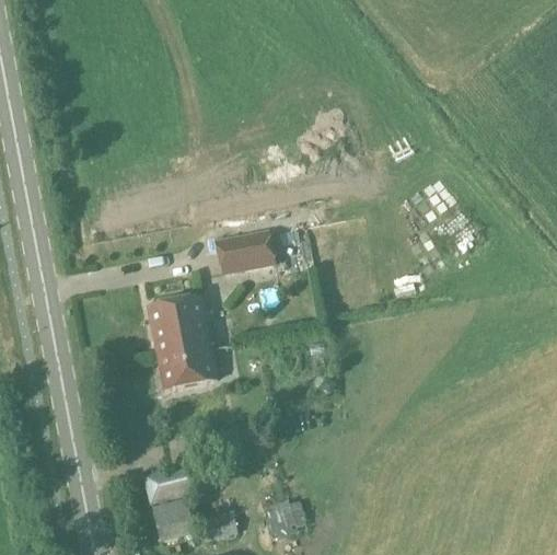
[(268,230),(215,240),(221,275),(275,265),(268,230)]
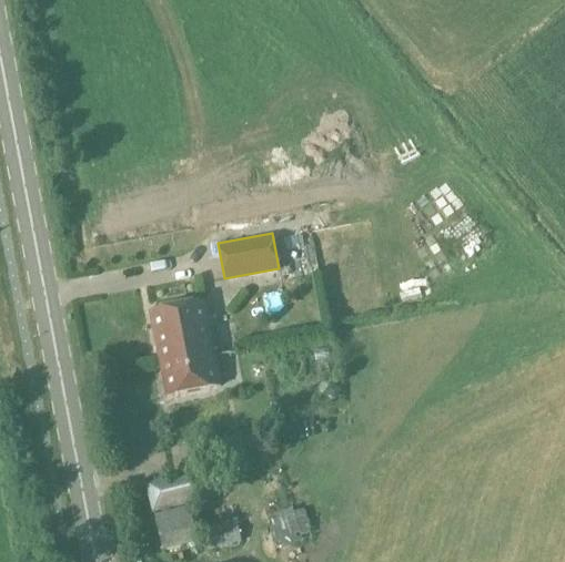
[(159,363),(212,353),(201,299),(149,309),(159,363)]
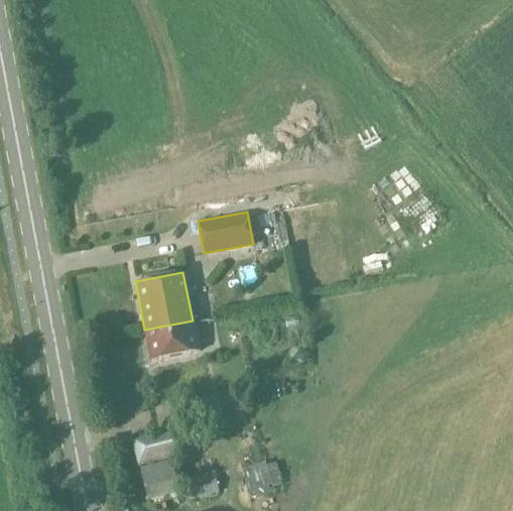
[(198,348),(193,321),(144,330),(150,357),(198,348)]
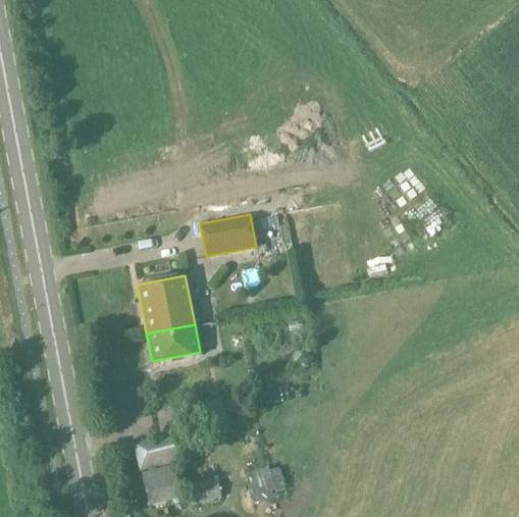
[(139,470),(197,455),(195,447),(192,436),(190,428),(132,443),(139,470)]
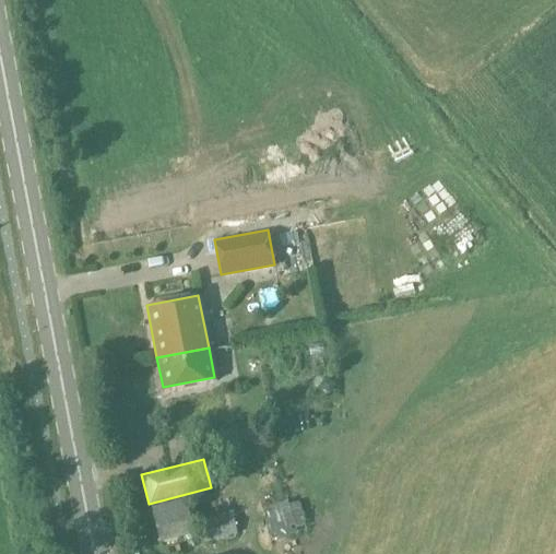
[(205,468),(209,479),(222,475),(220,464),(205,468)]
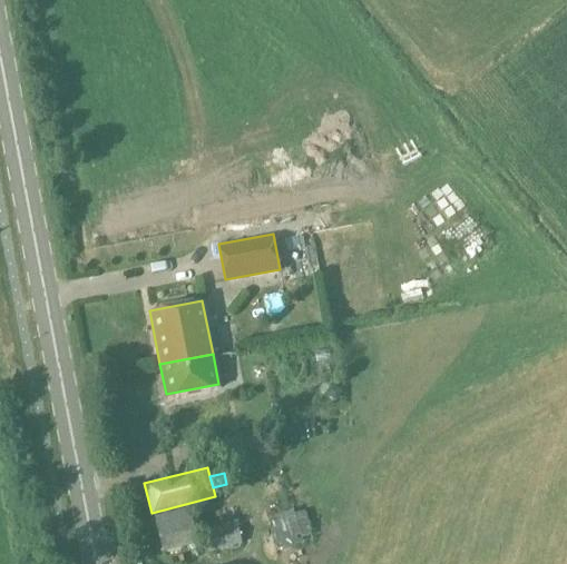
[(273,543),(296,536),(287,504),(264,510),(273,543)]
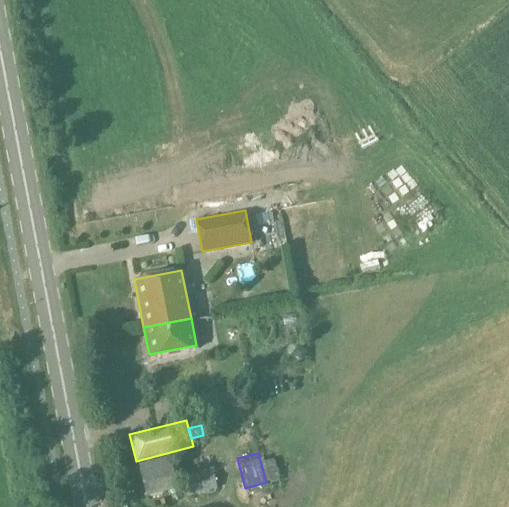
[(177,489),(169,456),(137,463),(145,496),(177,489)]
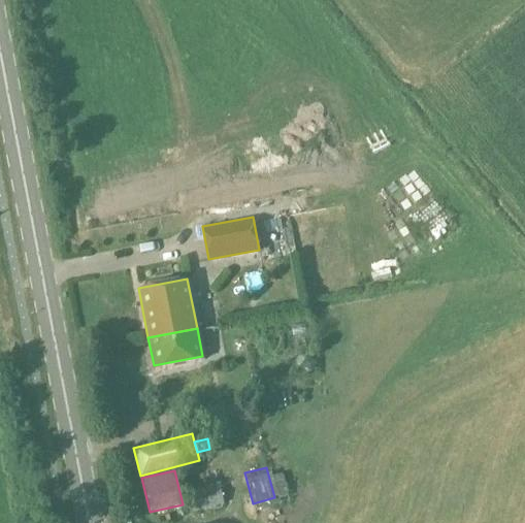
[(191,511),(223,502),(217,480),(186,488),(191,511)]
